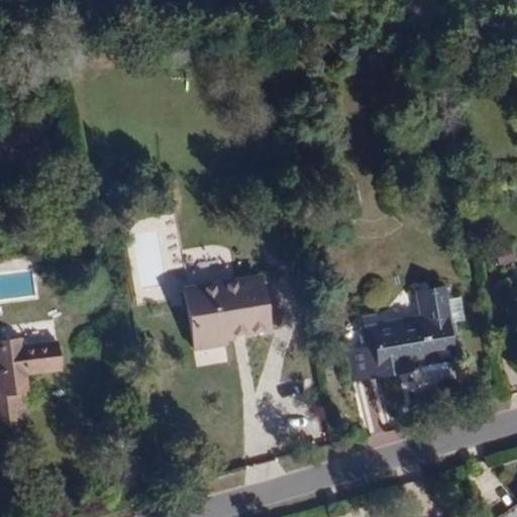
[(269,327),(262,277),(187,288),(196,347),(224,343),(223,334),(269,327)]
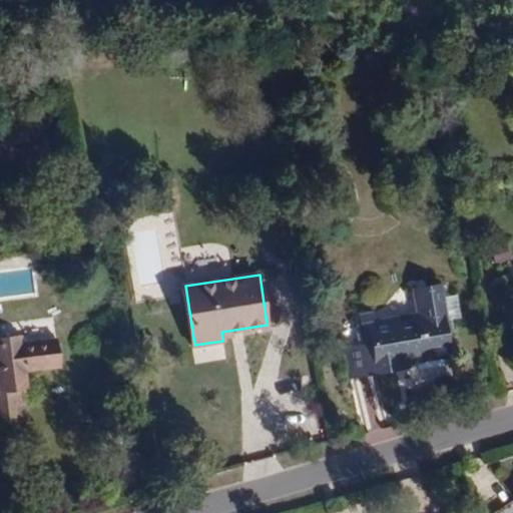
[(447,356),(443,335),(449,334),(440,289),(412,293),(416,315),(368,324),(369,333),(360,336),(363,350),(344,353),(350,379),(395,371),(394,366),(447,356)]
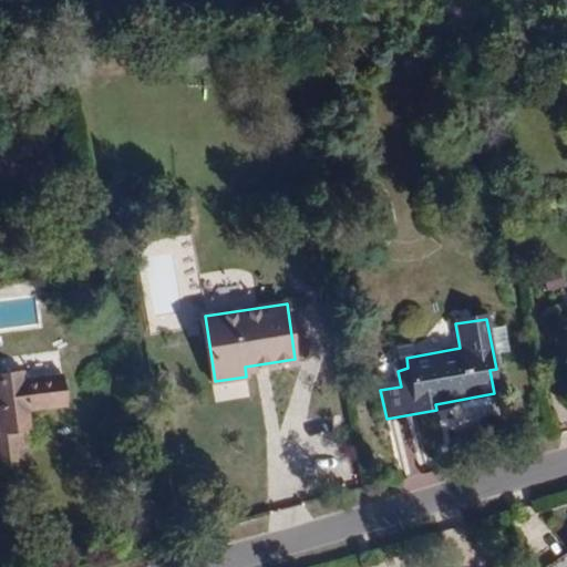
[(69,406),(64,374),(24,379),(23,372),(0,374),(0,431),(0,436),(0,435),(0,466),(0,471),(29,466),(24,433),(32,432),(30,412),(69,406)]
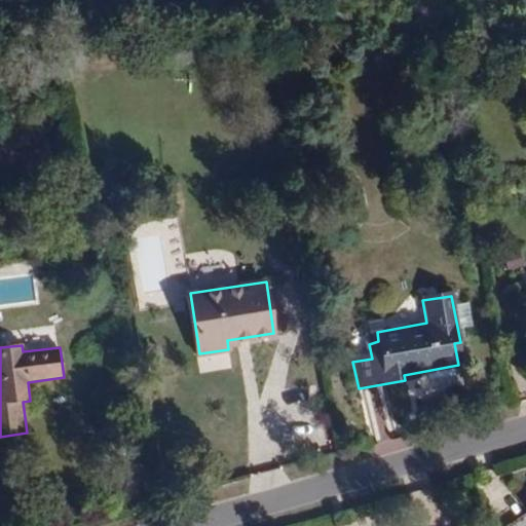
[(525,525),(525,517),(512,525),(525,525)]
